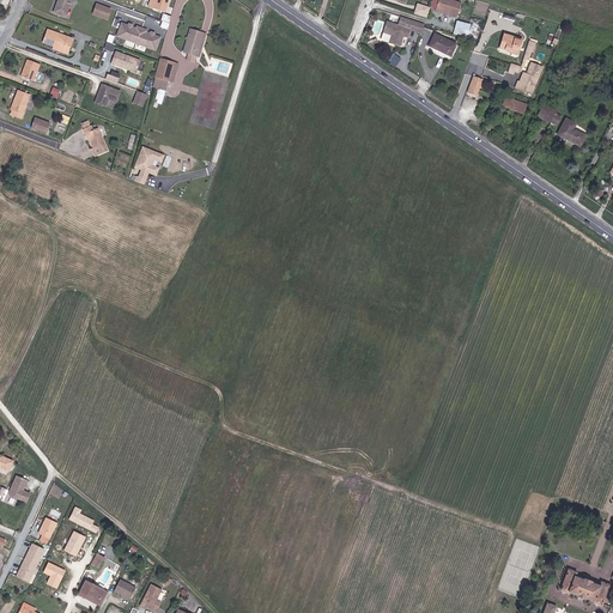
[(76,7),(78,0),(60,0),(56,13),(67,17),(71,6),(76,7)]
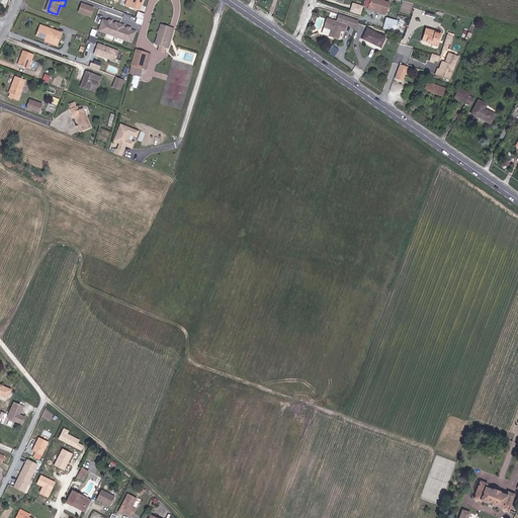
[(134,0),(132,7),(141,10),(144,0),(134,0)]
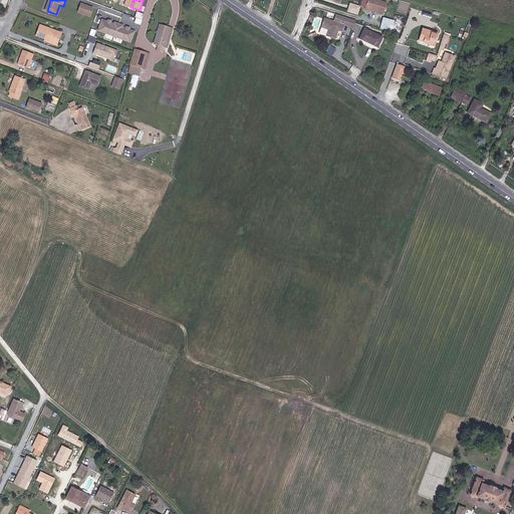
[(386,14),(390,2),(381,0),(369,0),(368,7),(381,11),(381,13),(386,14)]
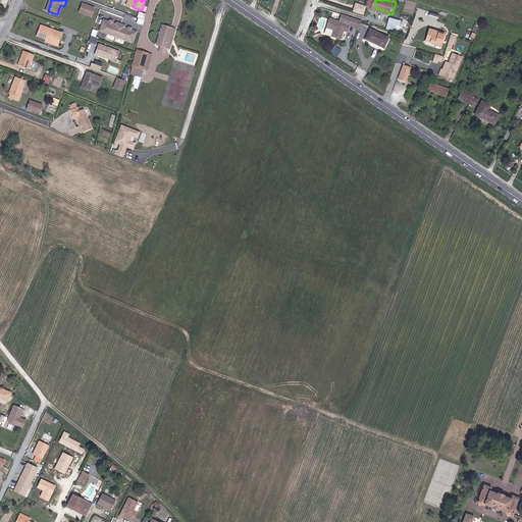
[(353,10),(364,14),(367,5),(356,2),(353,10)]
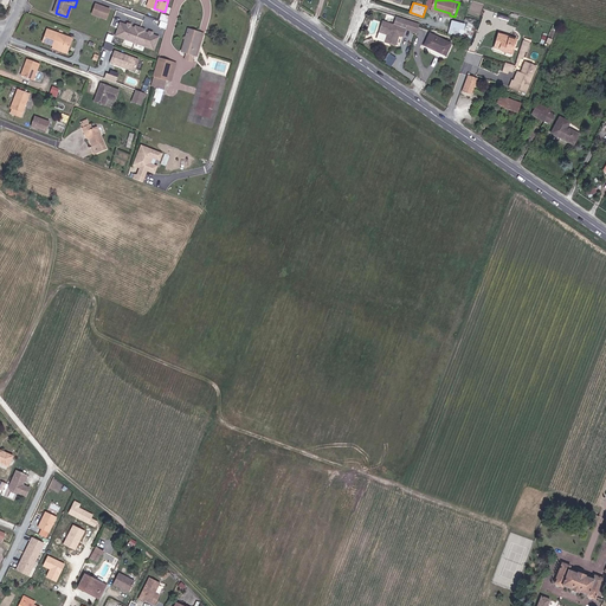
[(113,10),(98,4),(95,13),(109,19),(113,10)]
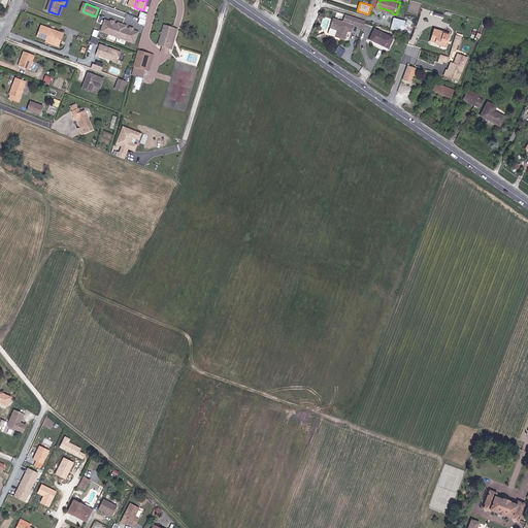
[(347,23),(337,20),(334,29),(341,31),(339,37),(349,40),(352,32),(355,33),(357,26),(367,29),(369,22),(349,15),(347,23)]
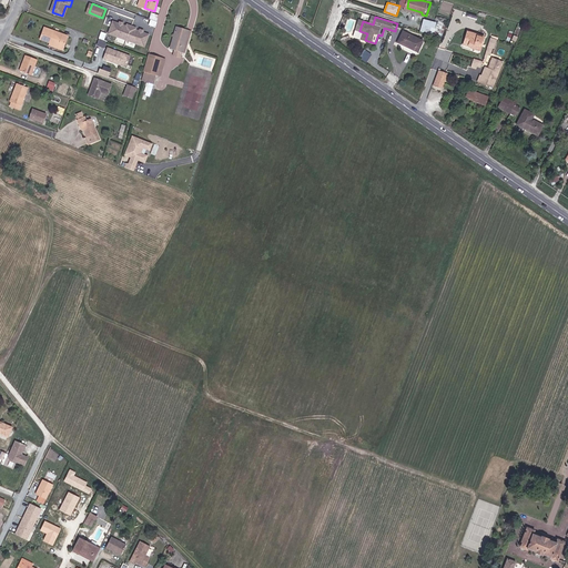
[(112,19),(108,34),(146,47),(151,31),(112,19)]
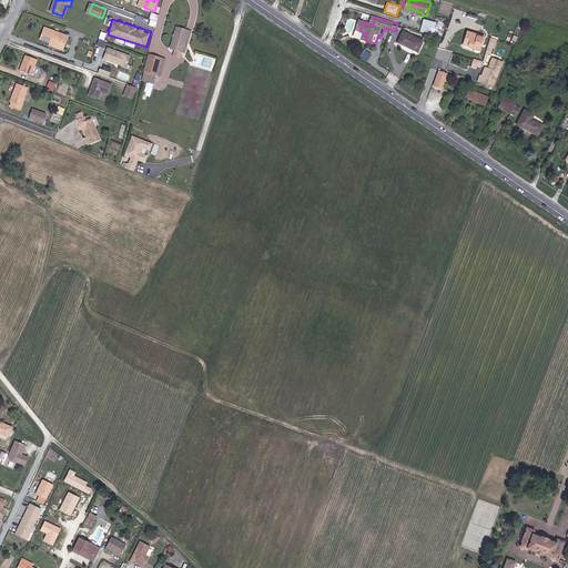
[(172,48),(183,51),(190,30),(178,27),(172,48)]
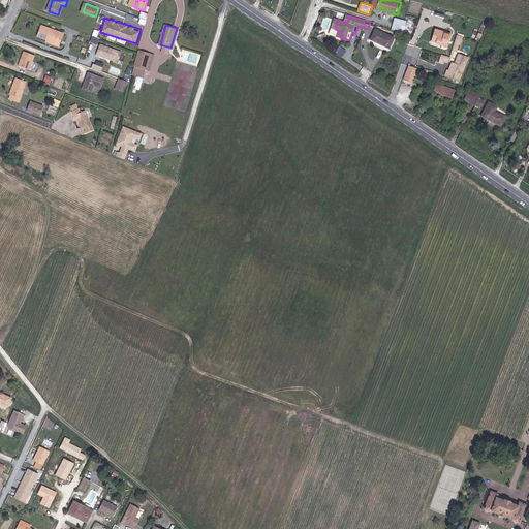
[(39,36),(49,39),(57,42),(59,38),(63,39),(65,33),(43,26),(39,36)]
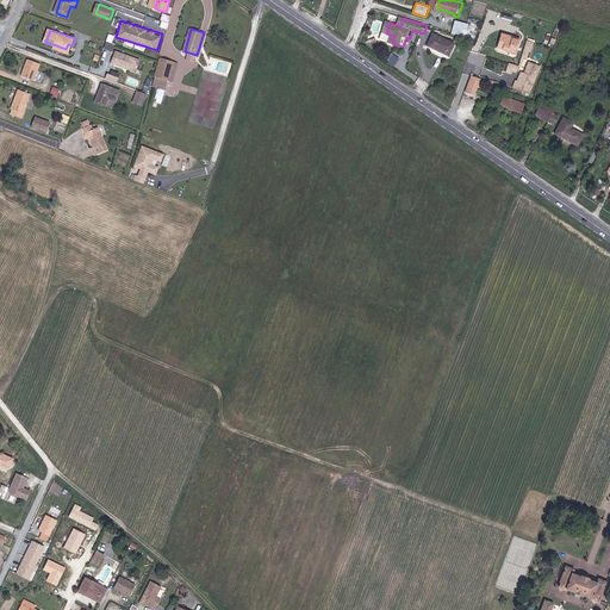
[(207,33),(204,32),(197,55),(200,56),(207,33)]
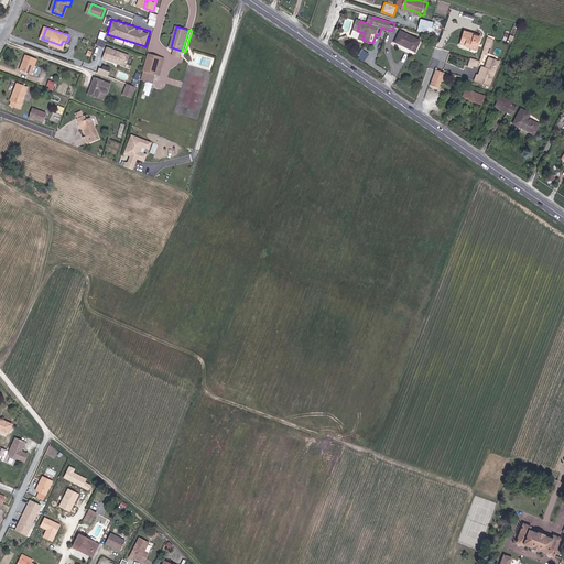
[(100,31),(96,44),(104,47),(106,41),(102,40),(106,32),(100,31)]
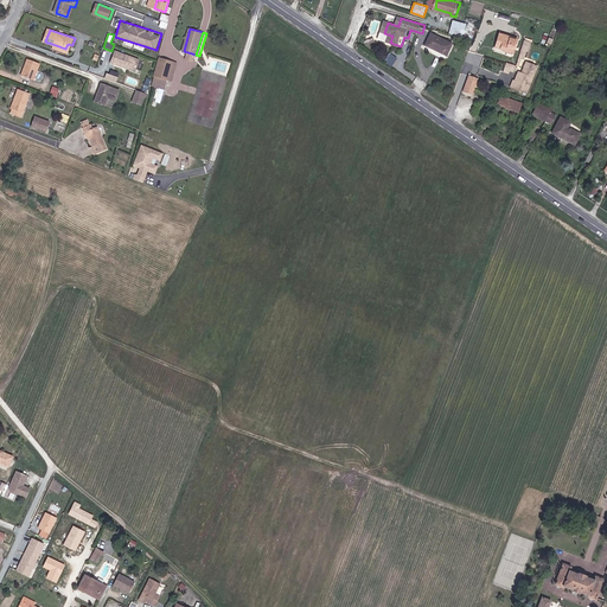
[(455,43),(434,33),(429,45),(449,55),(455,43)]
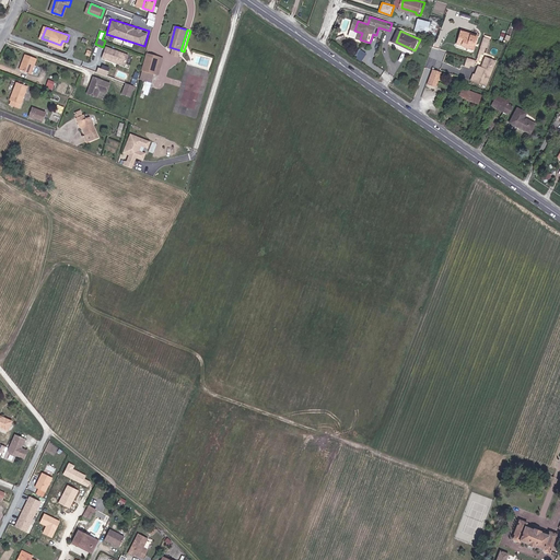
[(470,34),(470,33),(466,31),(462,44),(469,47),(470,45),(477,48),(478,44),(480,44),(482,38),(470,34)]
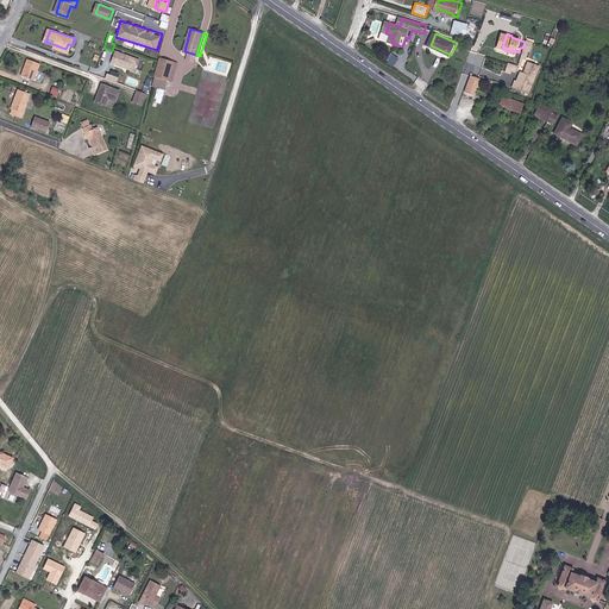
[(527,61),(533,42),(527,39),(520,58),(527,61)]
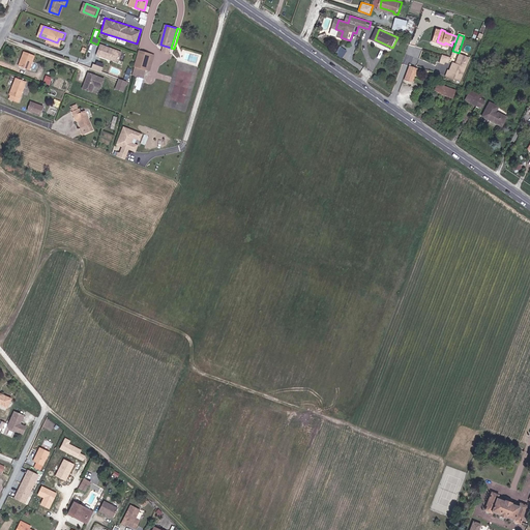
[(60,47),(63,39),(59,38),(57,42),(49,39),(48,42),(60,47)]
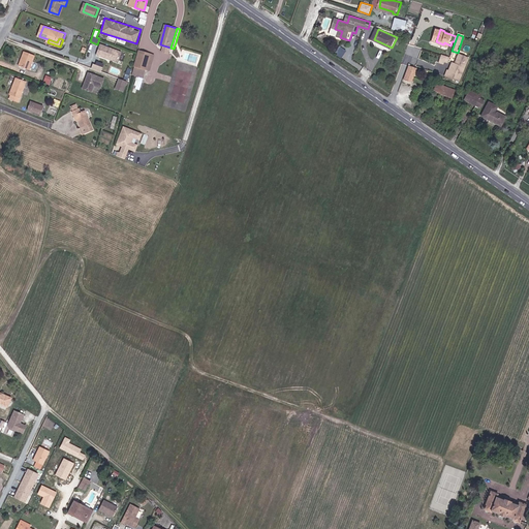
[(121,51),(100,42),(96,53),(118,61),(121,51)]
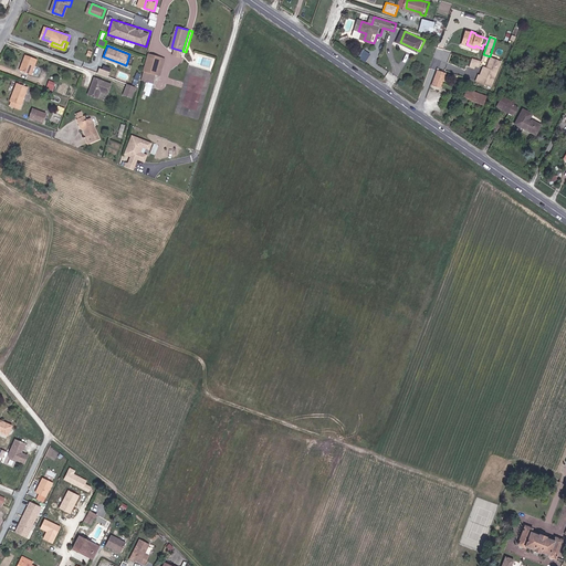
[(366,62),(370,53),(364,50),(359,58),(366,62)]
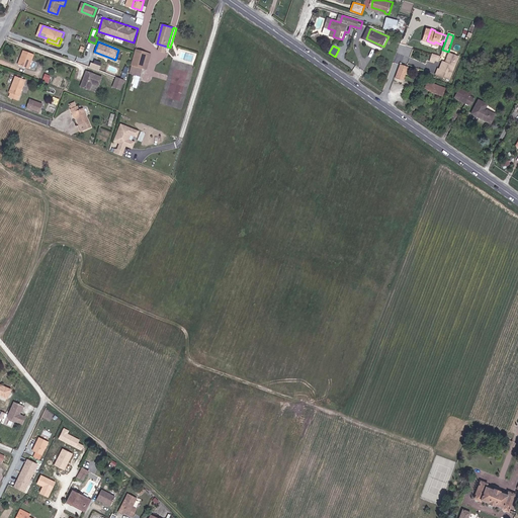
[(145,67),(149,53),(137,50),(134,64),(141,66),(145,67)]
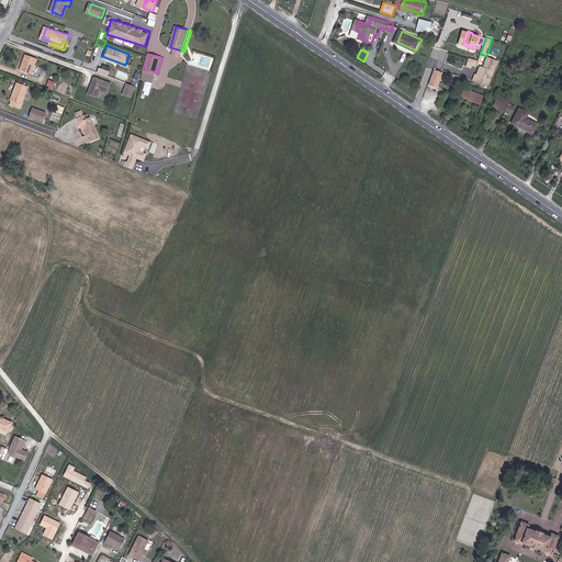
[(40,59),(27,55),(22,70),(34,75),(40,59)]
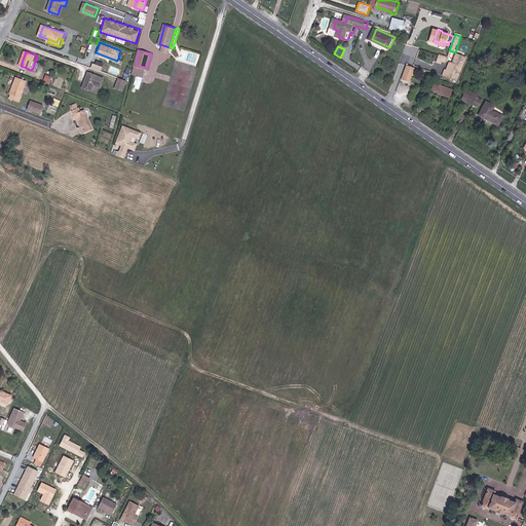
[(446,64),(447,55),(439,53),(437,62),(446,64)]
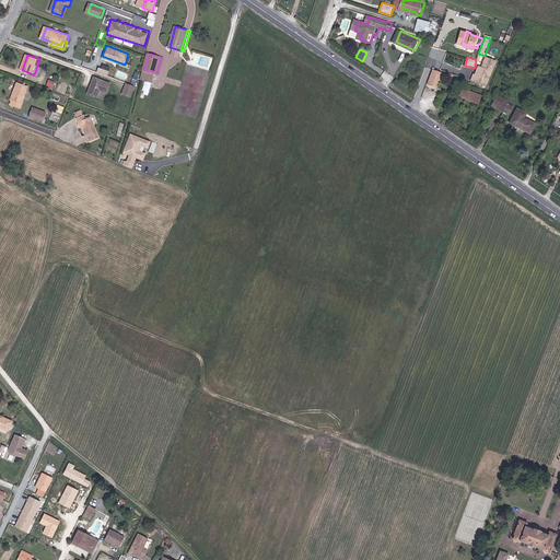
[(475,73),(473,80),(487,85),(498,61),(488,57),(483,67),(480,66),(477,74),(475,73)]
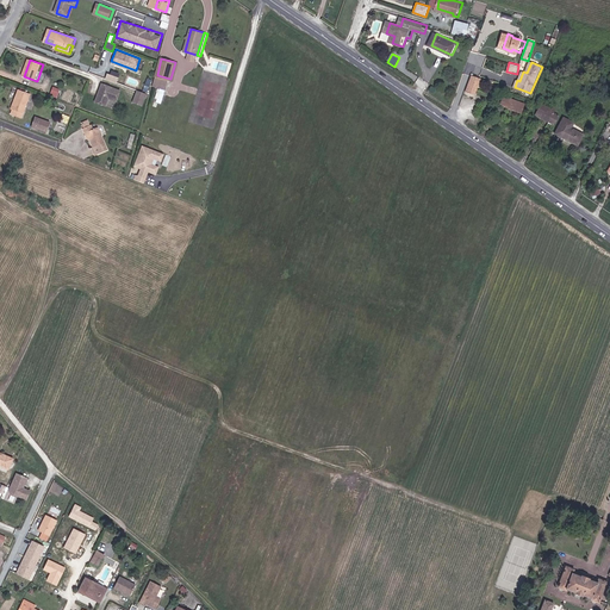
[(110,69),(107,79),(117,82),(120,73),(110,69)]
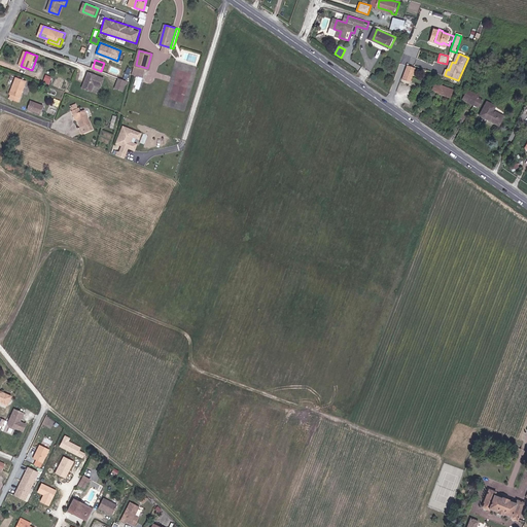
[(143,67),(136,65),(134,71),(141,73),(143,67)]
